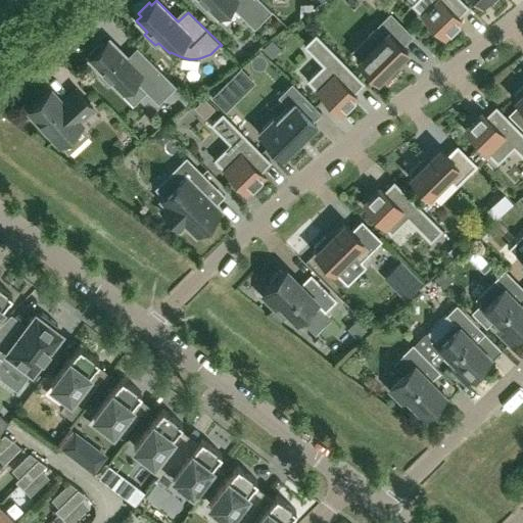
[(271,10),(260,0),(194,0),(203,9),(206,6),(217,17),(230,4),(253,28),(271,10)]
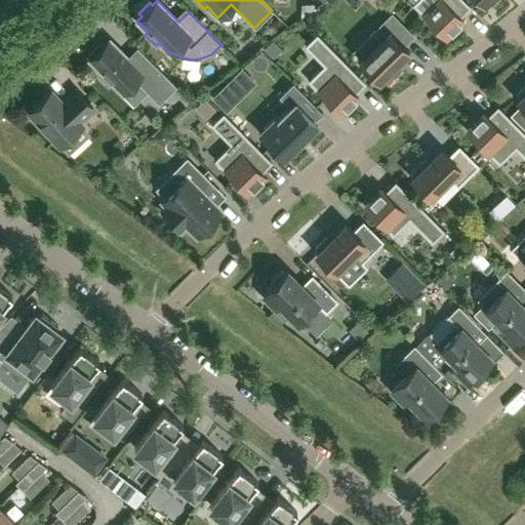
[(416,0),(413,4),(445,37),(462,19),(459,16),(470,6),(463,0),(416,0)]
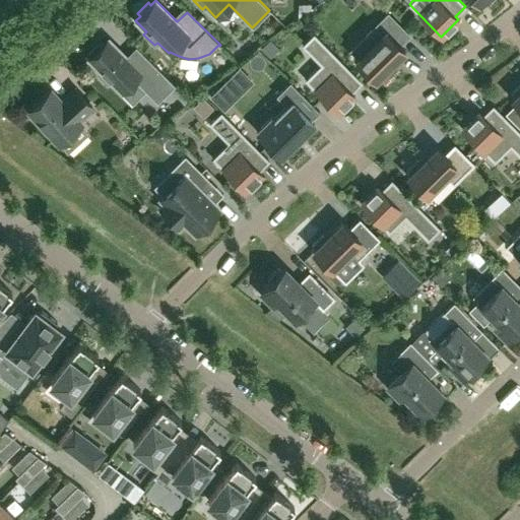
[(380,79),(391,69),(388,66),(404,50),(399,44),(408,35),(387,13),(365,36),(373,43),(356,59),(375,78),(377,76),(380,79)]
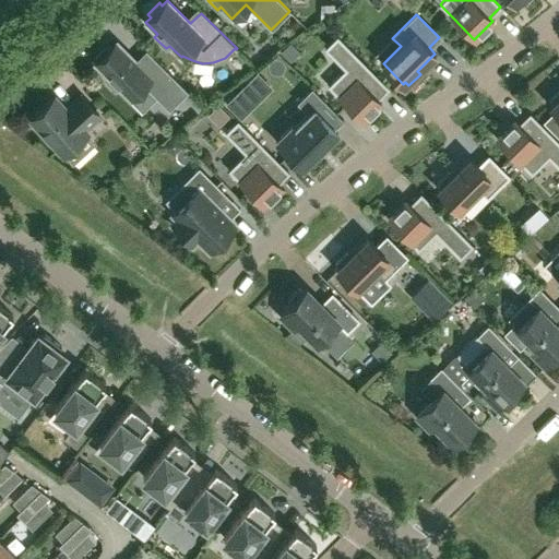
[(345,69),(328,85),(363,120),(381,103),(377,98),(388,87),(336,36),(324,48),(345,69)]
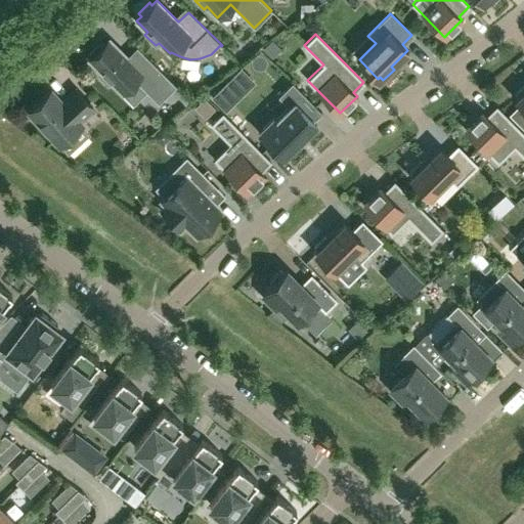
[(130,60),(126,56),(108,39),(102,45),(99,42),(89,53),(91,56),(88,59),(99,71),(96,73),(107,84),(111,81),(122,92),(134,79),(158,102),(175,85),(140,50),(130,60)]
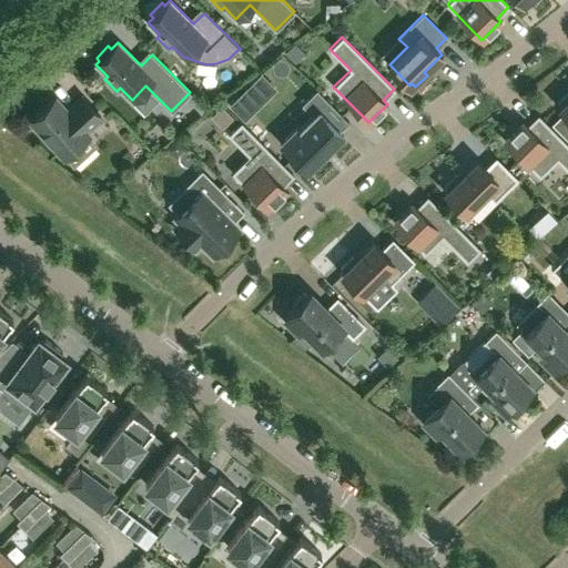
[(295,127),(280,142),(306,170),(343,133),(340,130),(348,121),(316,89),(302,104),(313,115),(298,130),(295,127)]
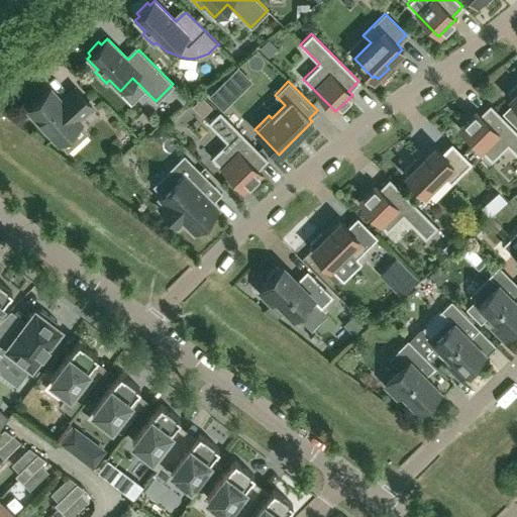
[(509,97),(513,102),(504,112),(516,125),(516,83),(508,92),(511,96),(509,97)]
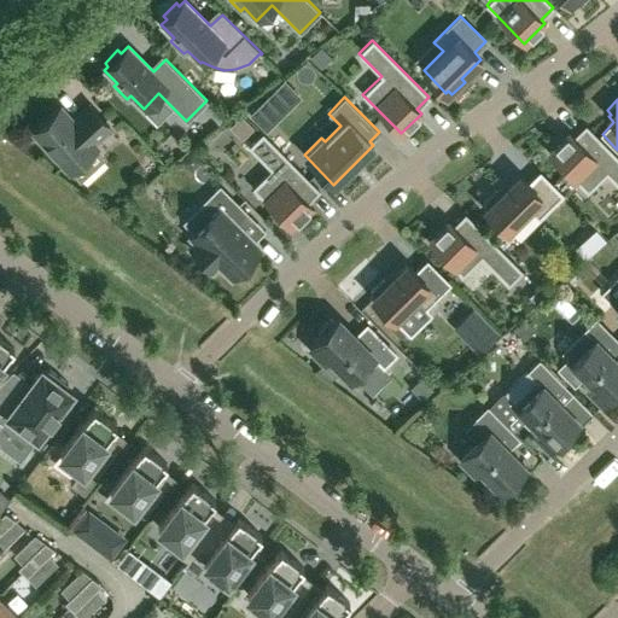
[(47,146),(44,149),(53,159),(56,157),(70,172),(97,147),(92,143),(109,127),(89,105),(77,116),(79,118),(74,123),(59,108),(33,132),(47,146)]
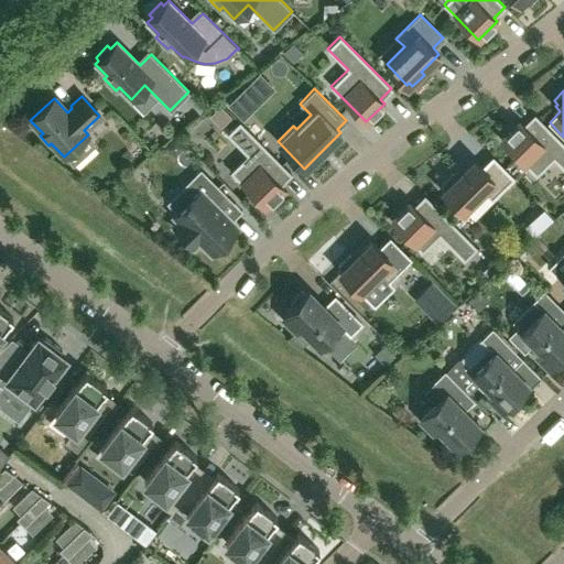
[(563,143),(534,114),(523,125),(519,121),(500,139),(535,174),(553,158),(563,167),(563,143)]
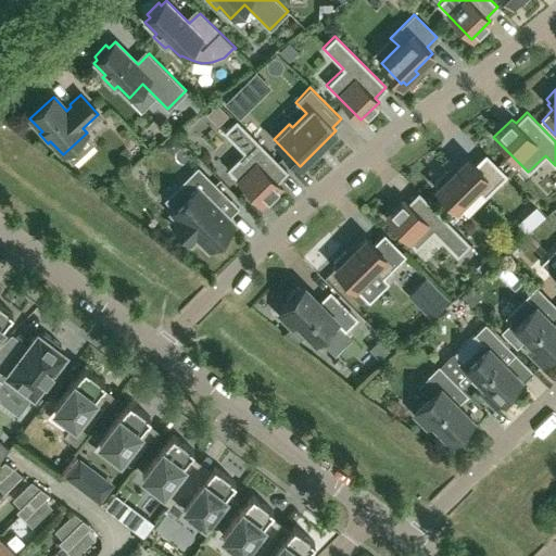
[(276,181),(287,171),(236,119),(224,131),(244,152),(227,168),(262,203),(280,186),(276,181)]
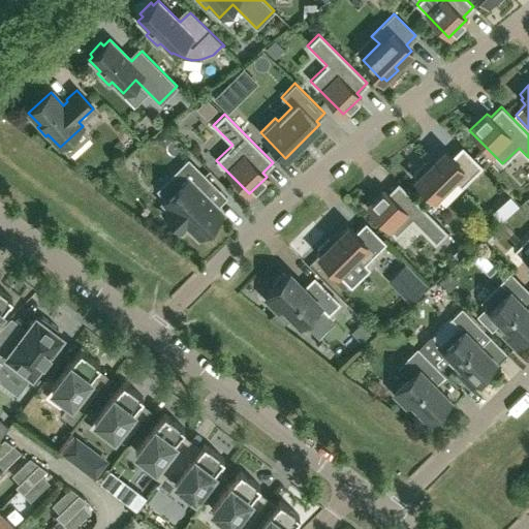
[(416,177),(414,178),(434,197),(453,179),(460,187),(481,166),(462,147),(452,156),(444,149),(428,165),(425,162),(413,173),(416,177)]
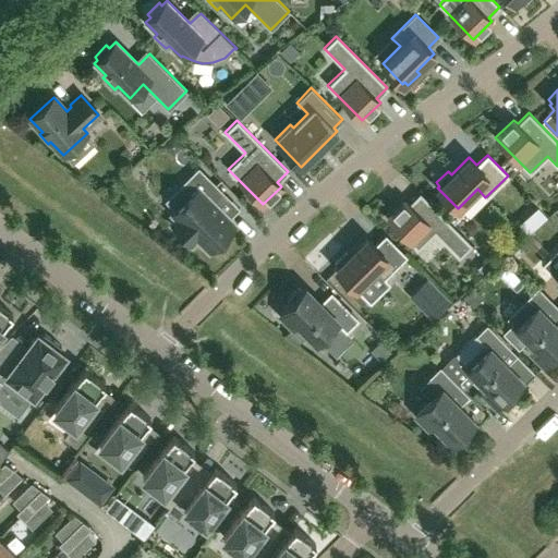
[(211,202),(222,191),(198,167),(186,179),(196,189),(172,213),(178,218),(172,225),(191,243),(197,237),(209,250),(218,241),(221,244),(234,230),(232,227),(234,225),(211,202)]
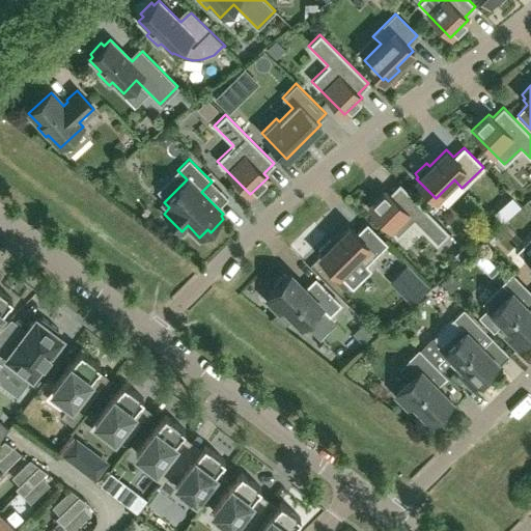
[(448,232),(399,184),(389,194),(385,190),(368,207),(397,236),(413,220),(437,244),(448,232)]
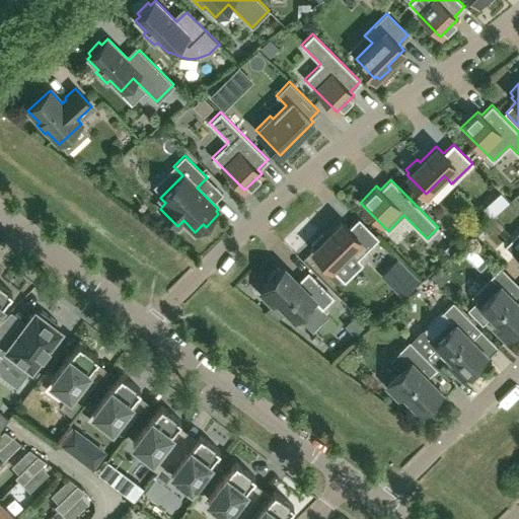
[(324,236),(321,233),(310,244),(313,247),(312,249),(330,269),(349,250),(357,257),(377,237),(358,218),(349,228),(341,220),(324,236)]
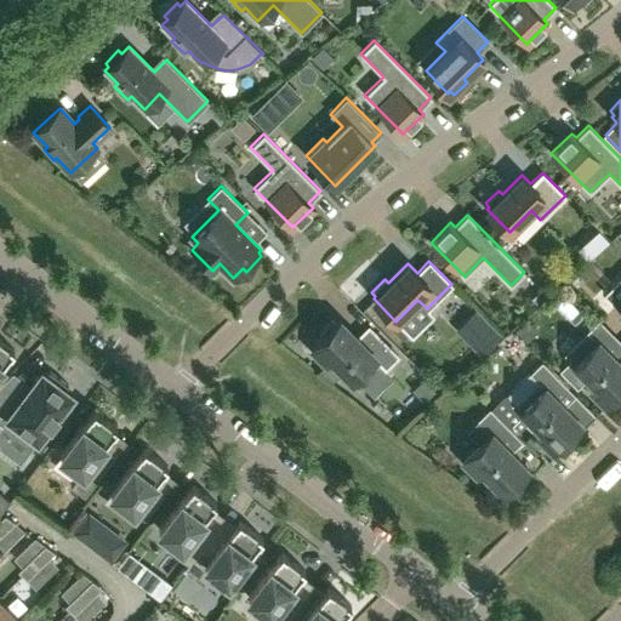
[(620,341),(598,318),(586,331),(592,336),(569,359),(594,385),(590,391),(605,405),(617,393),(620,397),(620,396),(620,364),(609,353),(620,341)]
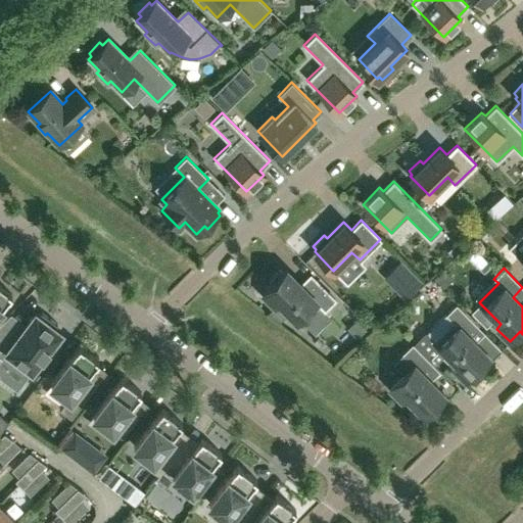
[(335,299),(315,279),(304,289),(285,270),(283,272),(280,269),(269,279),(272,282),(262,293),(274,305),(278,301),(288,312),(300,323),(319,304),(324,310),(335,299)]
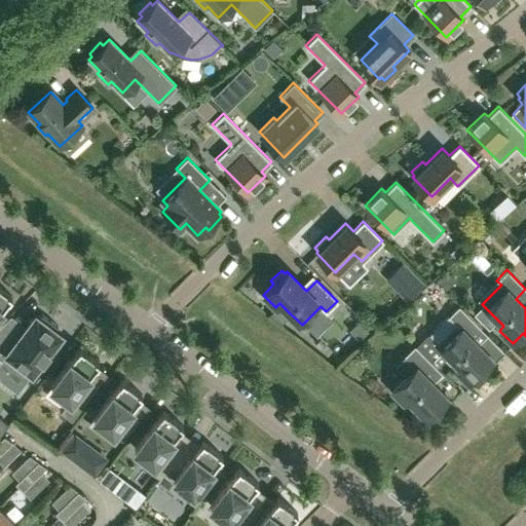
[(0,310),(11,296),(0,287),(0,310)]
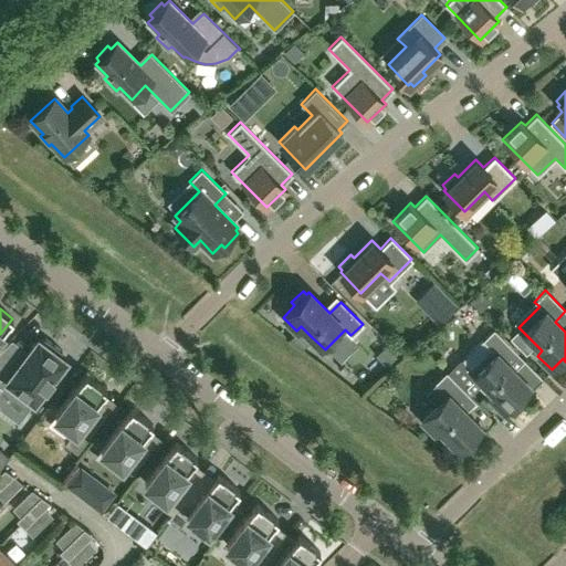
[(461,360),(470,369),(493,392),(489,397),(503,411),(514,400),(517,404),(532,389),(507,364),(517,353),(493,328),(461,360)]
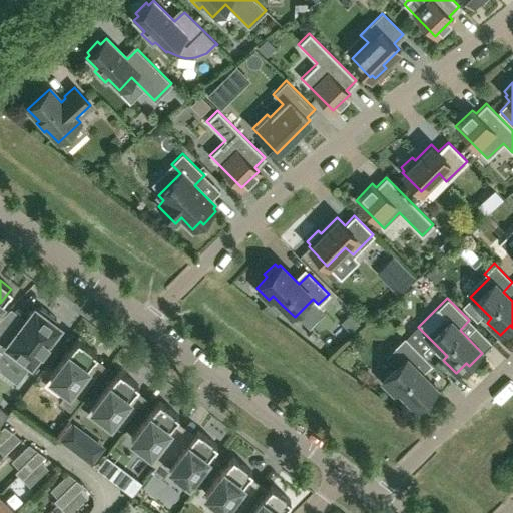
[(5,336),(0,331),(0,365),(7,356),(26,370),(60,326),(53,321),(56,318),(40,305),(37,309),(34,306),(25,318),(14,333),(10,330),(5,336)]
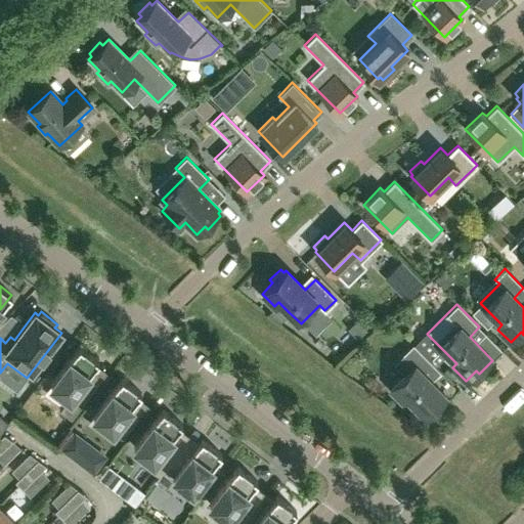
[(447,399),(431,382),(425,376),(435,365),(412,343),(393,363),(404,374),(390,388),(402,401),(407,397),(425,416),(431,409),(434,412),(447,399)]
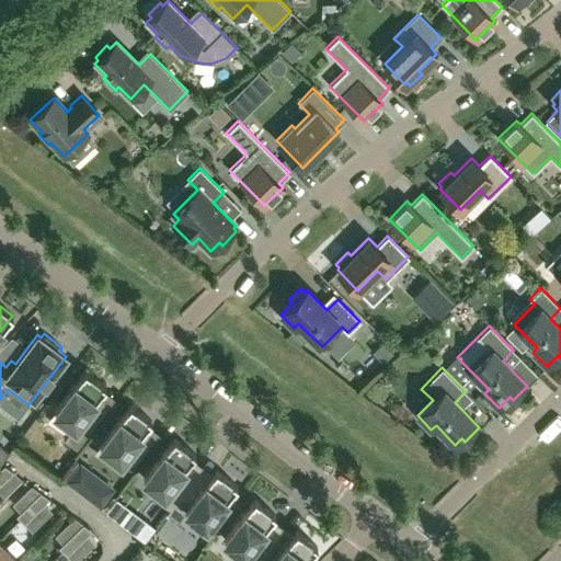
[(92,404),(102,390),(105,386),(84,370),(54,411),(73,426),(64,439),(76,448),(103,412),(92,404)]
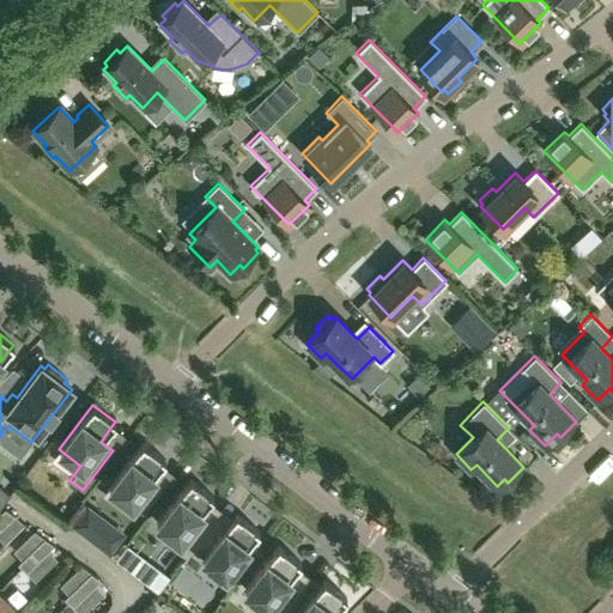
[(150,479),(162,465),(165,460),(141,442),(109,486),(143,513),(162,487),(150,479)]
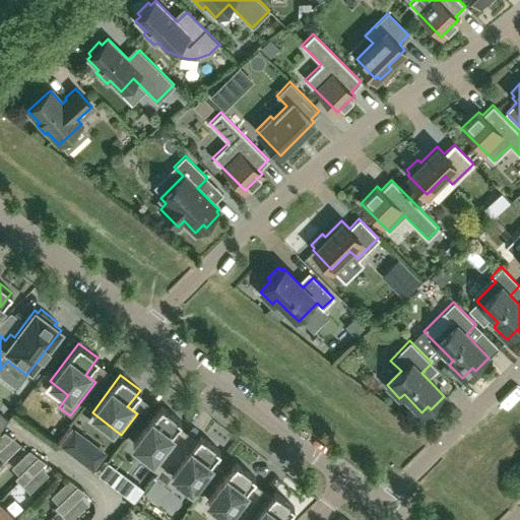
[(164,444),(178,425),(181,420),(160,406),(133,443),(146,454),(142,460),(156,471),(173,451),(164,444)]
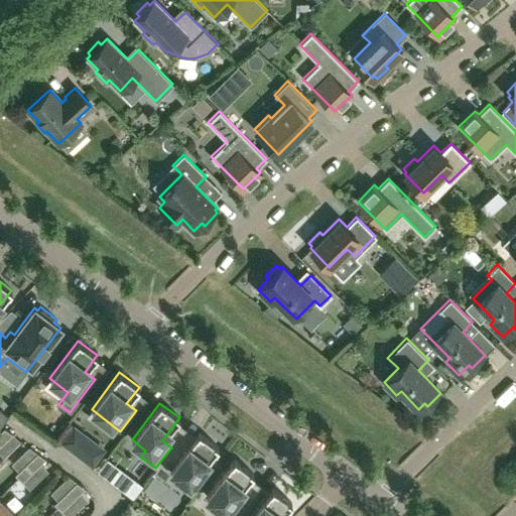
[(0,444),(12,433),(4,427),(0,430),(0,444)]
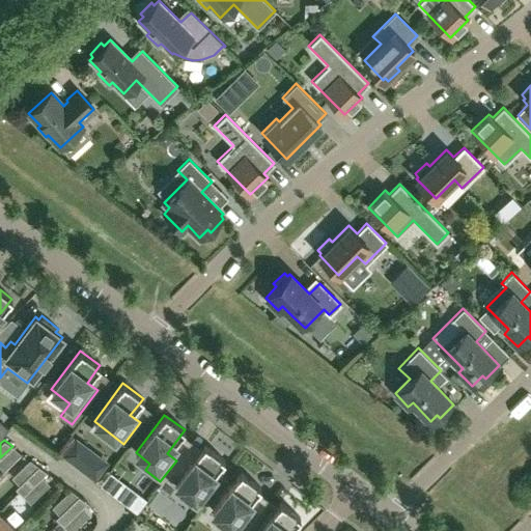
[(176,460),(160,481),(158,485),(168,494),(176,483),(195,498),(224,459),(204,444),(191,462),(182,453),(176,460)]
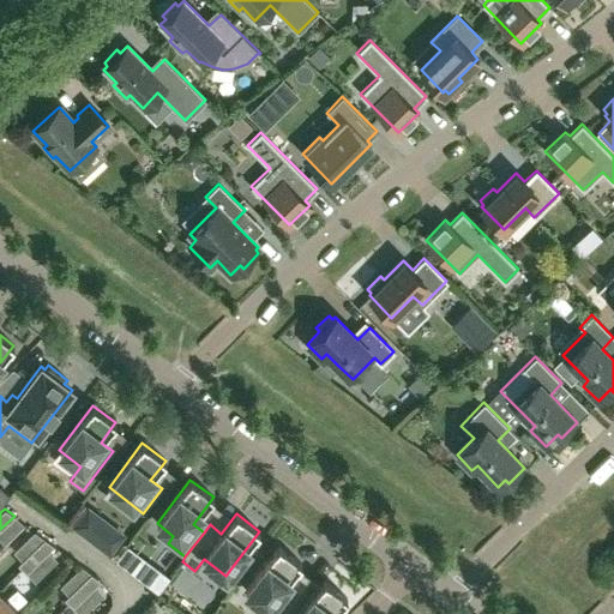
[(120,557),(131,542),(96,515),(84,529),(120,557)]
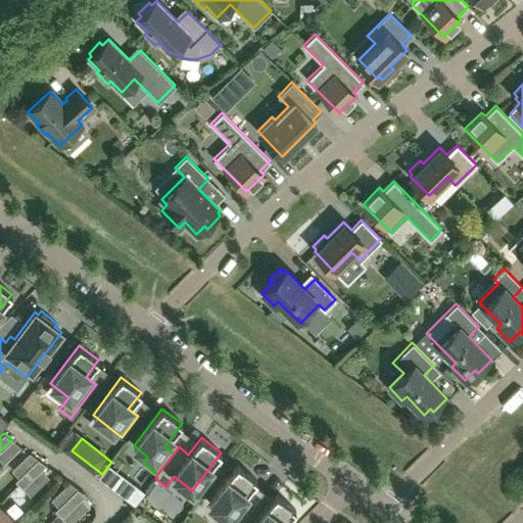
[(21,488),(46,465),(38,459),(14,480),(21,488)]
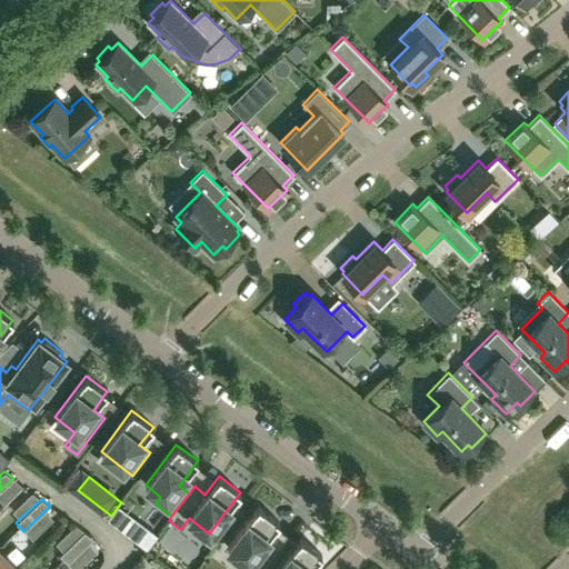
[(268,537),(276,527),(279,522),(258,506),(227,547),(247,562),(241,568),(259,568),(279,545),(268,537)]
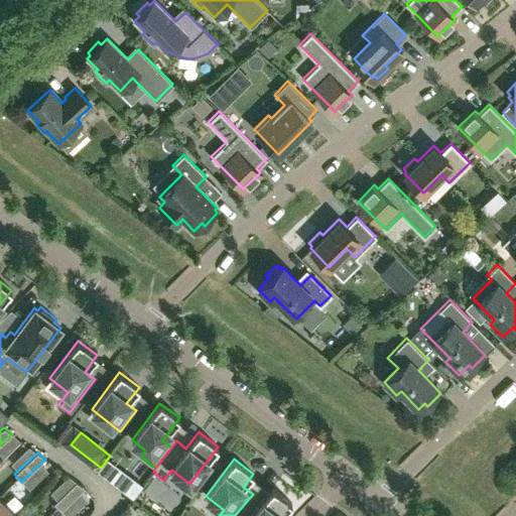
[(142,485),(133,478),(123,491),(132,498),(142,485)]
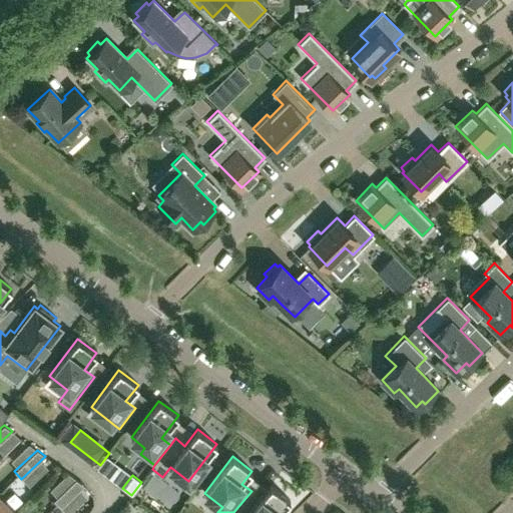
[(60,507),(84,485),(75,479),(53,500),(60,507)]
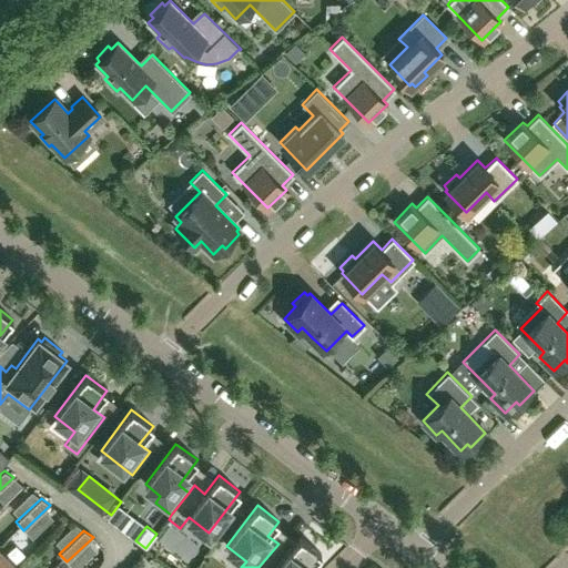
[(279,544),(259,567),(310,567),(321,554),(300,537),(288,551),(279,544)]
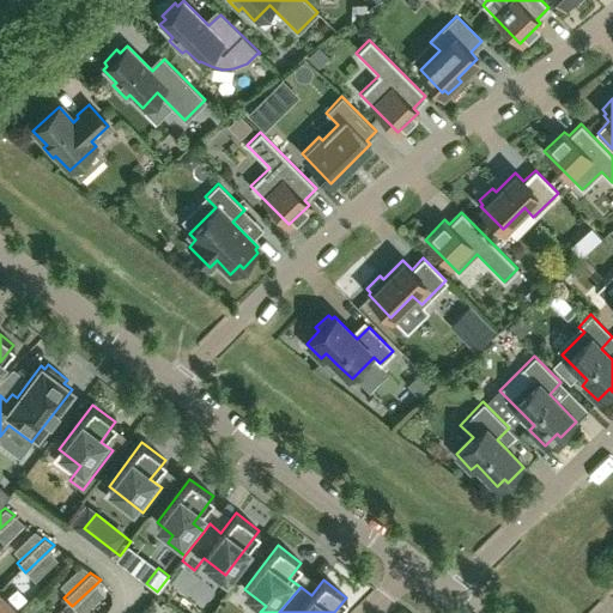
[(0,612),(14,612),(18,611),(0,593),(0,612)]
